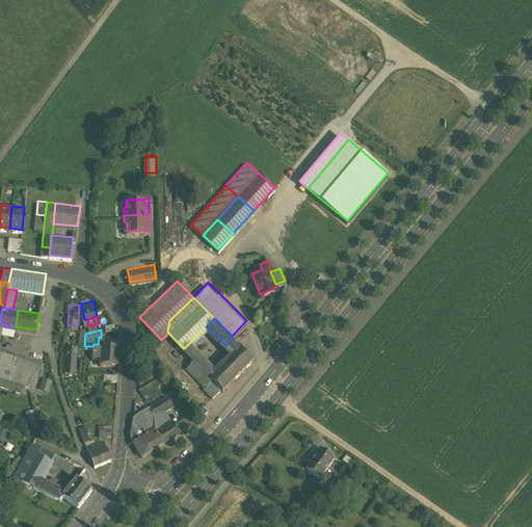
[(253,357),(233,338),(225,345),(230,349),(225,352),(229,356),(220,363),(233,376),(253,357)]
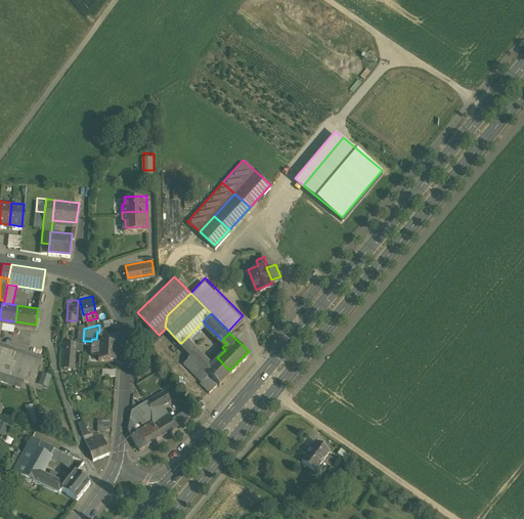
[(212,363),(186,338),(181,343),(190,352),(209,371),(217,380),(218,381),(223,376),(212,363)]
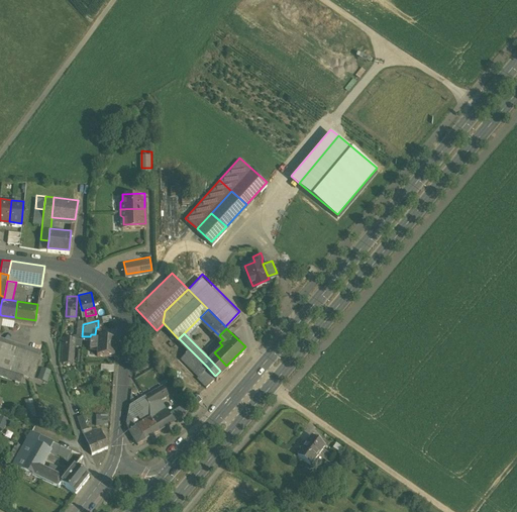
[(74,335),(64,334),(62,359),(72,360),(74,335)]
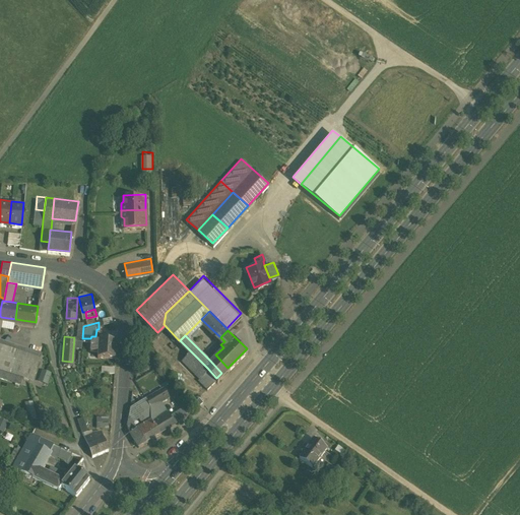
[(95,336),(91,336),(90,338),(90,347),(99,347),(98,353),(116,355),(117,338),(95,336)]
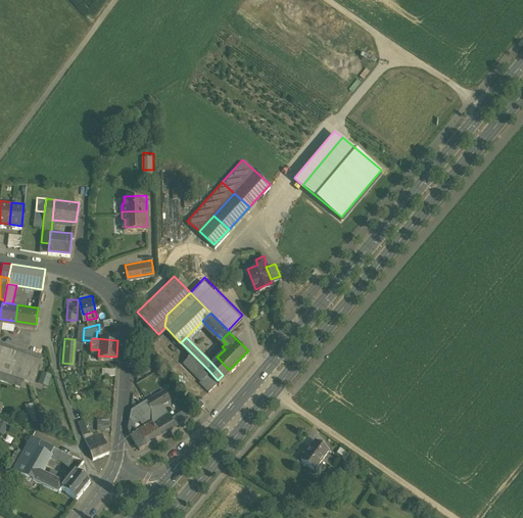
[(42,352),(0,339),(0,367),(34,378),(42,352)]
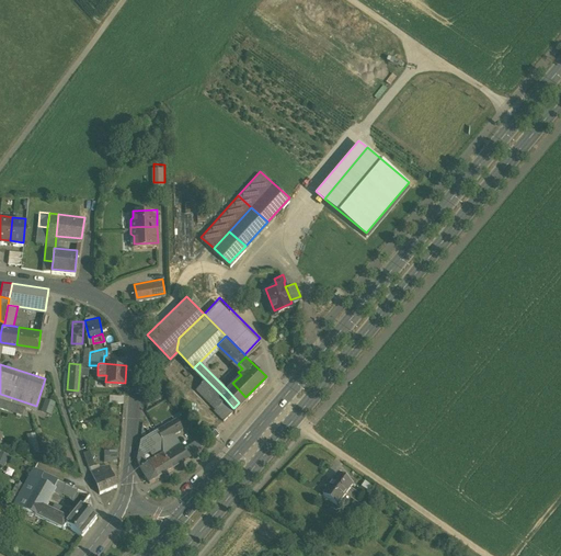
[(224,397),(204,377),(197,385),(216,405),(224,397)]
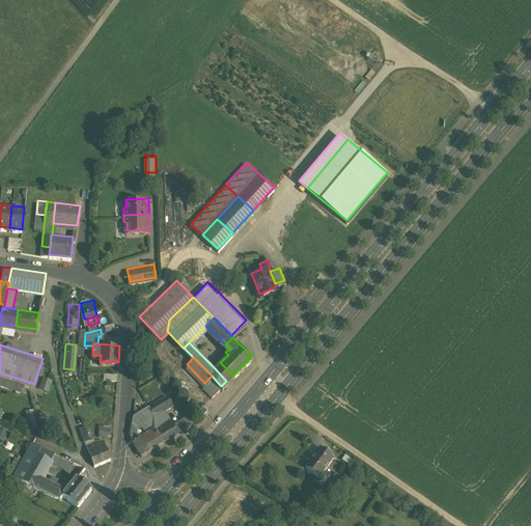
[(232,376),(220,362),(215,368),(226,381),(232,376)]
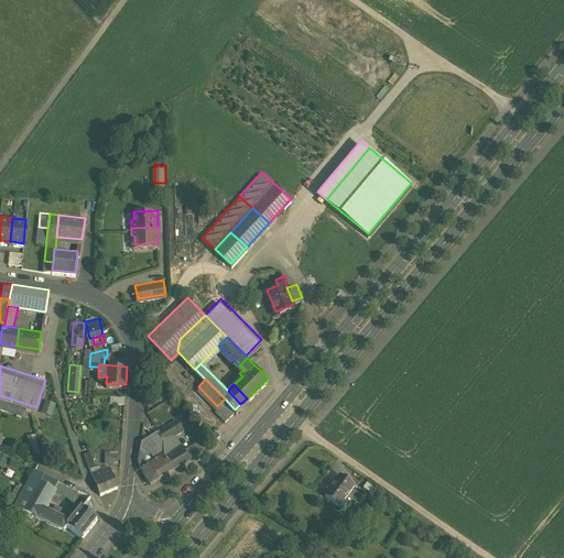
[(41,408),(52,412),(55,398),(45,395),(41,408)]
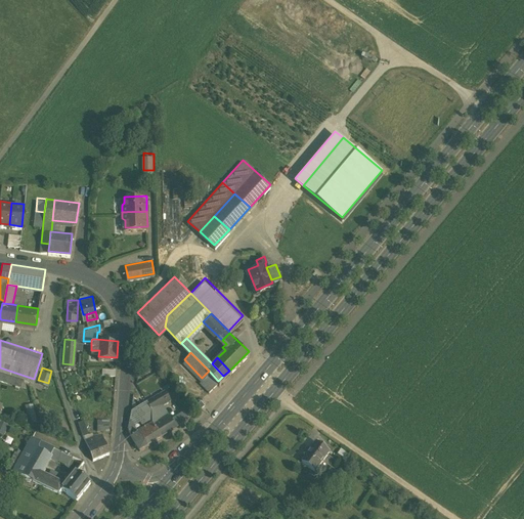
[(202,378),(200,380),(209,389),(217,380),(209,371),(202,378)]
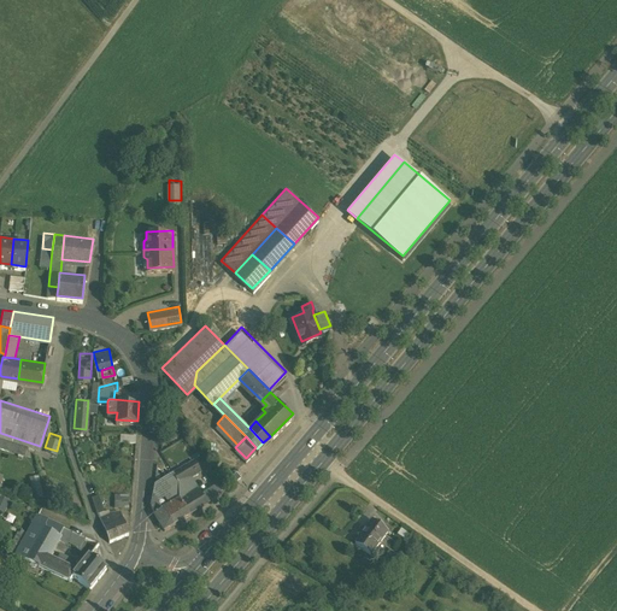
[(194,457),(172,469),(178,480),(191,474),(200,466),(194,457)]
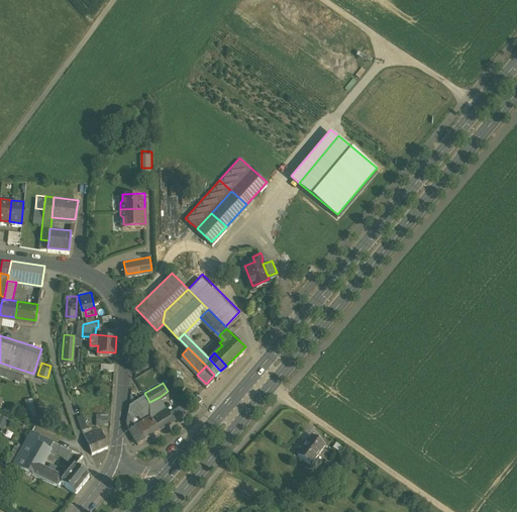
[(144,393),(138,397),(143,406),(149,402),(144,393)]
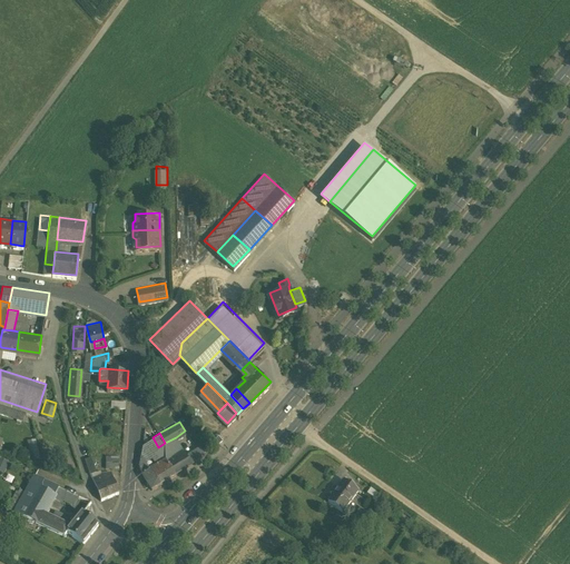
[(153,437),(143,443),(139,463),(147,457),(158,447),(153,437)]
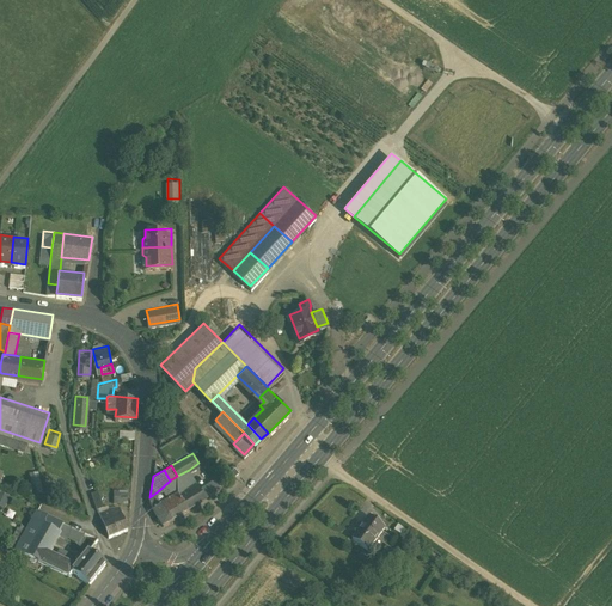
[(189,470),(177,476),(178,490),(195,481),(189,470)]
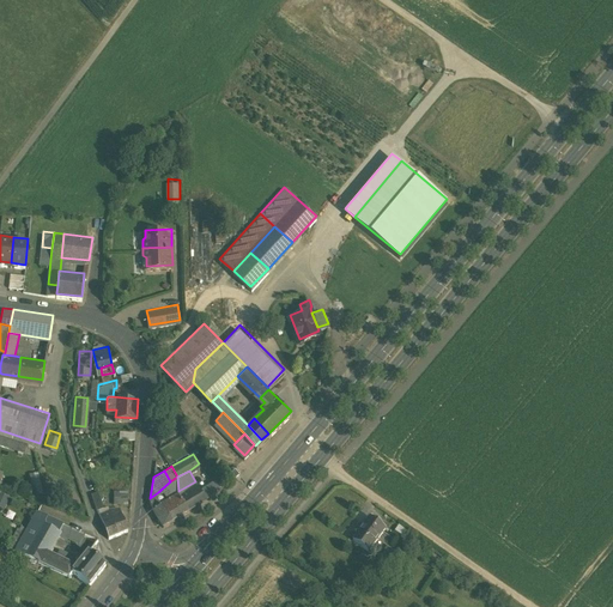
[(219,475),(206,484),(212,491),(224,483),(219,475)]
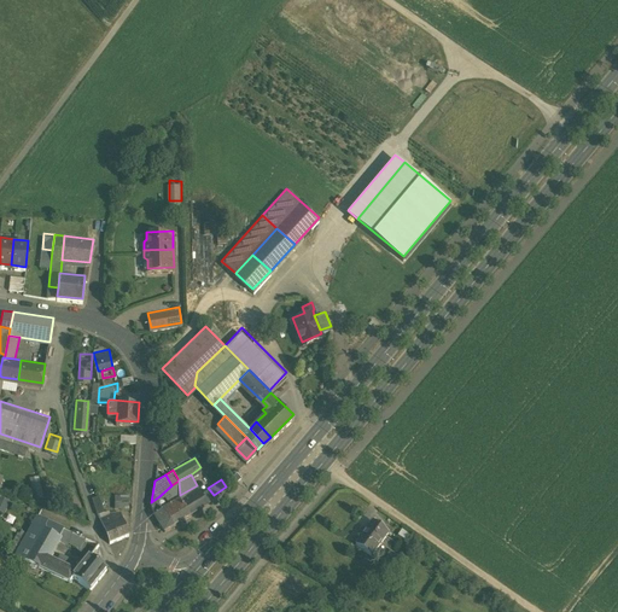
[(197,485),(180,495),(191,512),(207,500),(202,491),(197,485)]
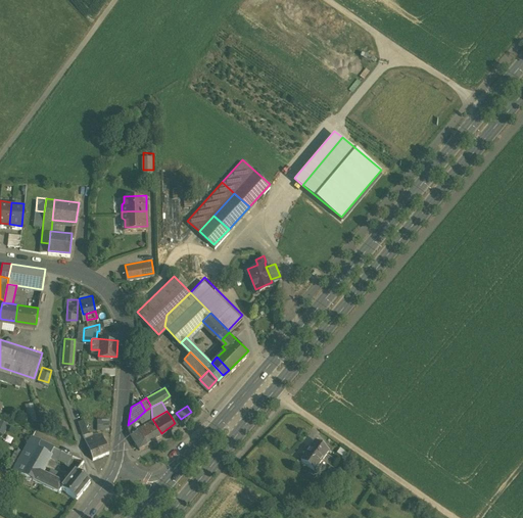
[(181,419),(176,413),(171,416),(175,423),(181,419)]
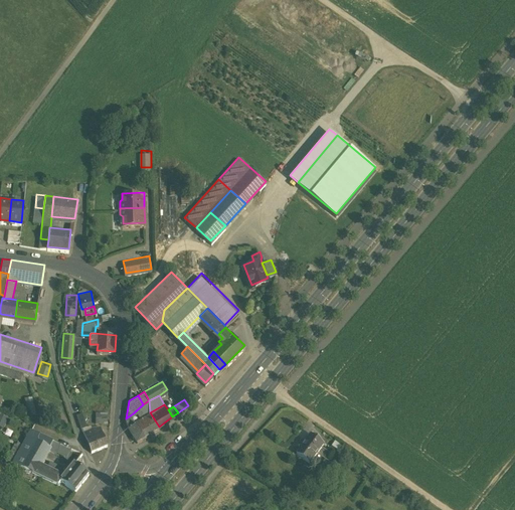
[(97,409),(97,420),(108,420),(109,409),(97,409)]
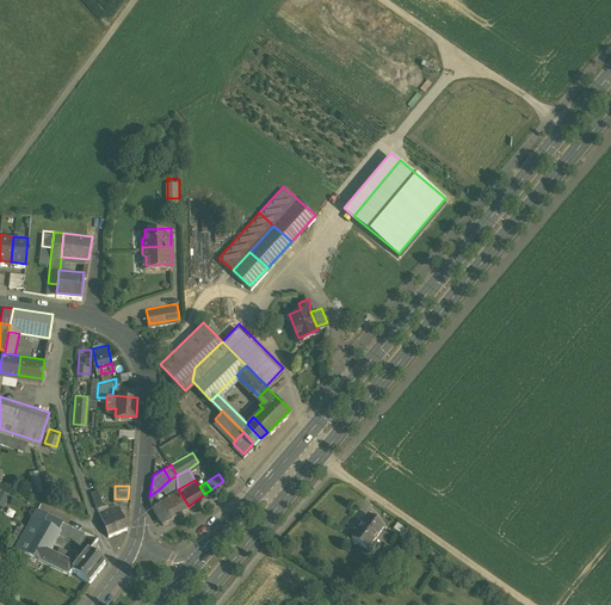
[(97,487),(91,489),(97,505),(103,502),(97,487)]
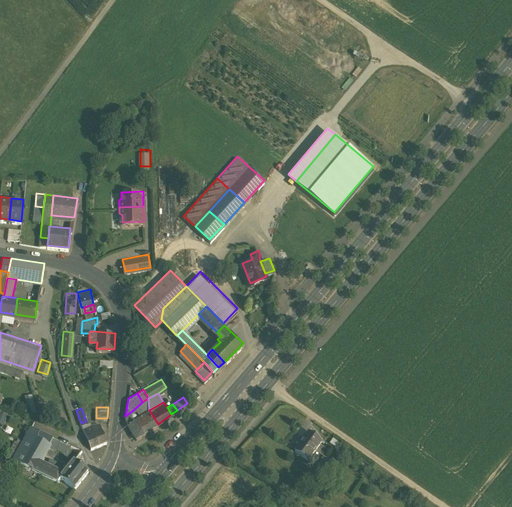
[(135,419),(128,423),(136,437),(158,424),(149,410),(135,419)]
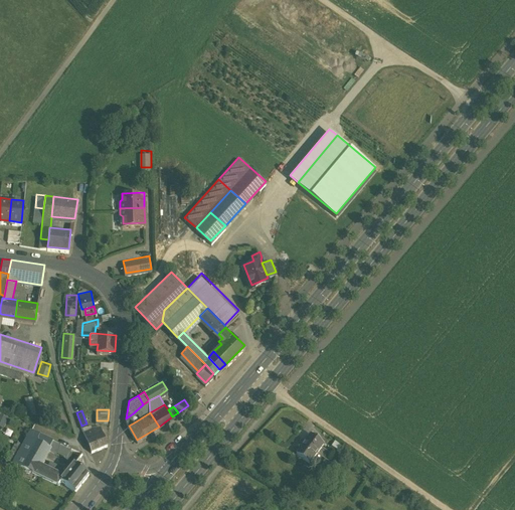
[(126,418),(129,426),(136,421),(133,413),(126,418)]
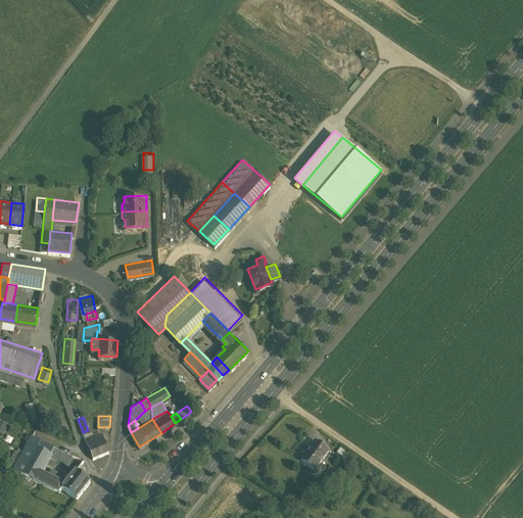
[(108,450),(101,430),(100,430),(93,430),(94,432),(101,453),(108,450)]
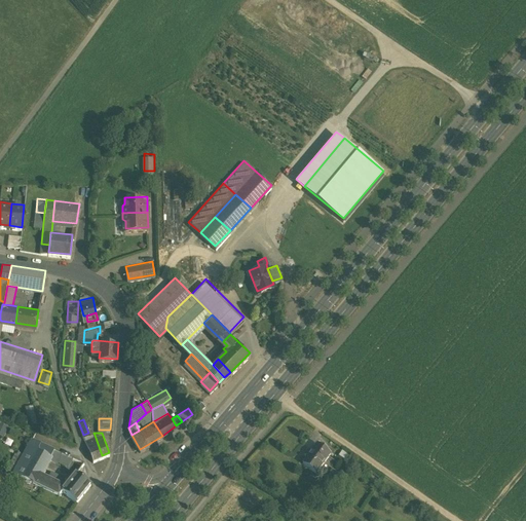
[(32,438),(26,435),(19,448),(25,450),(32,438)]
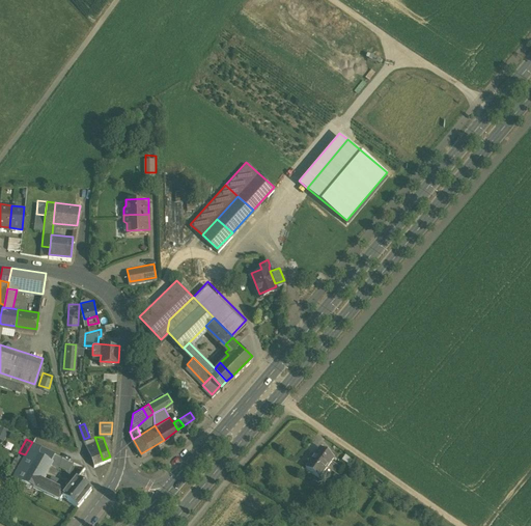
[(95,439),(86,442),(94,463),(103,460),(95,439)]
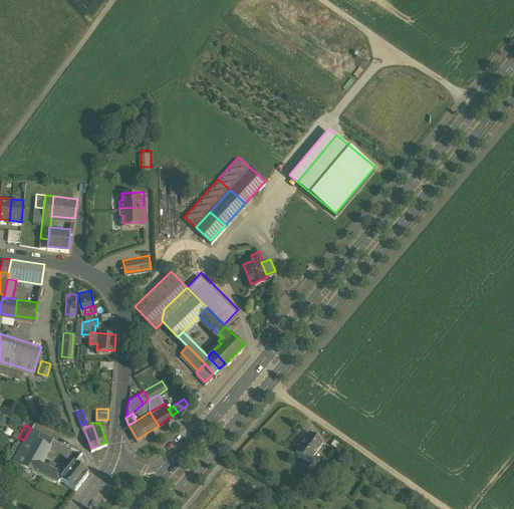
[(55,438),(31,427),(22,443),(14,459),(22,463),(28,451),(35,455),(38,451),(44,454),(49,445),(51,446),(55,438)]
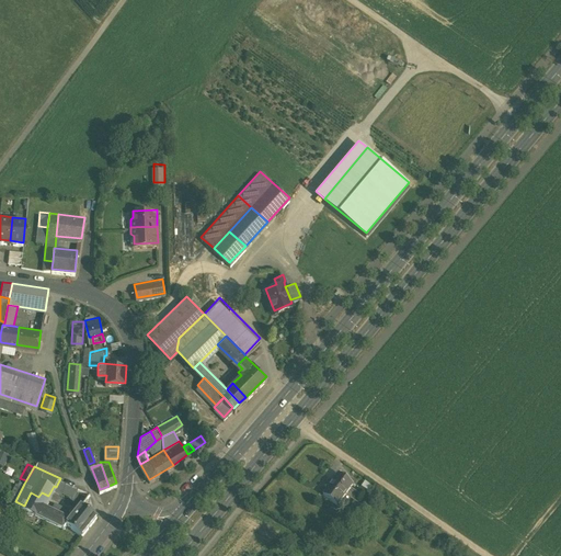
[(338,469),(322,490),(336,501),(351,483),(352,479),(338,469)]
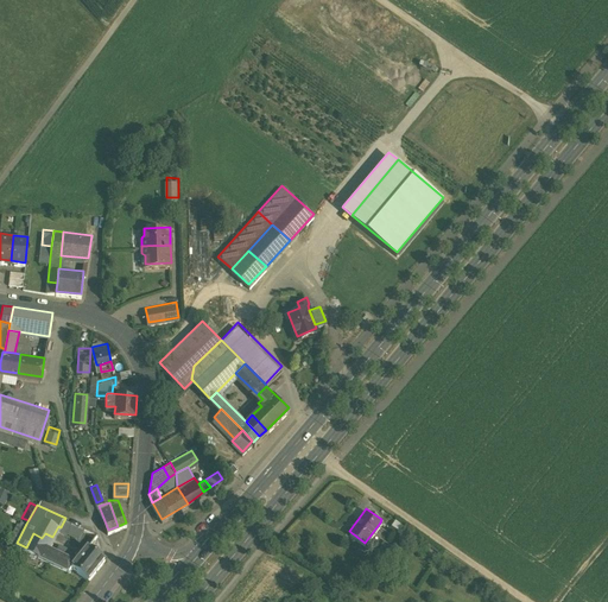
[(71,521),(65,518),(61,527),(68,530),(71,521)]
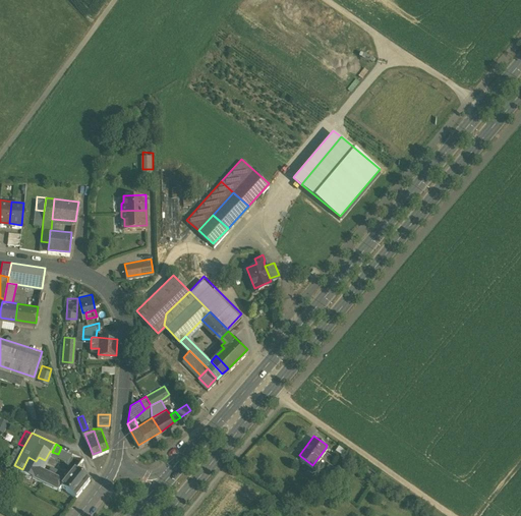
[(17,446),(16,445),(7,461),(14,465),(22,449),(17,446)]
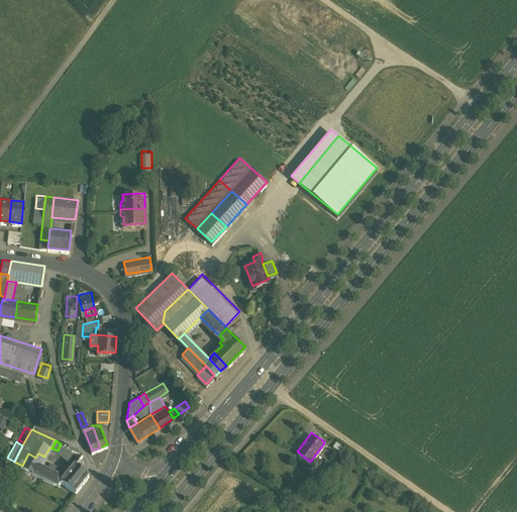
[(323,444),(310,462),(315,466),(328,448),(323,444)]
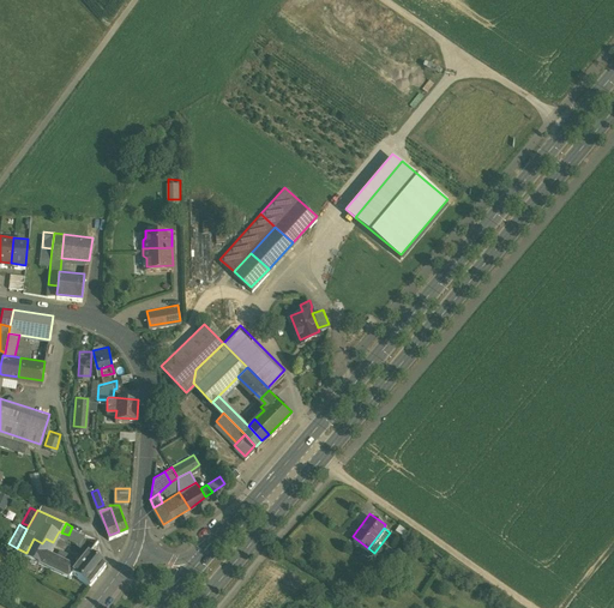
[(42,543),(34,539),(26,553),(31,555),(30,559),(34,560),(36,558),(42,560),(47,551),(48,551),(53,542),(46,539),(42,543)]
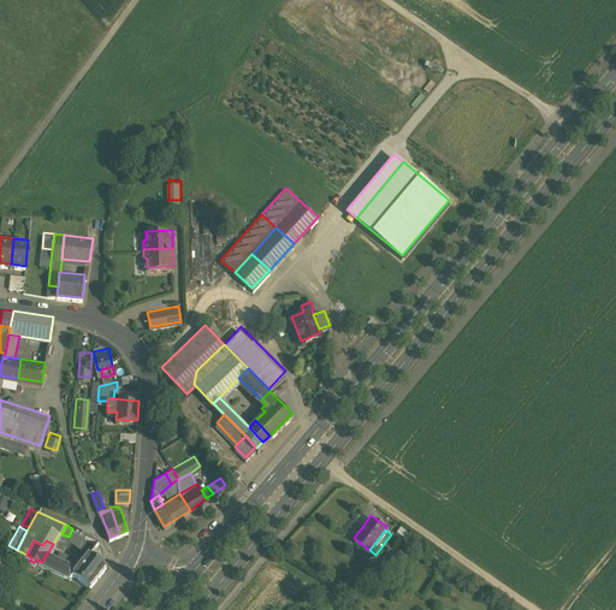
[(75,556),(59,549),(57,556),(76,566),(83,557),(77,552),(75,556)]
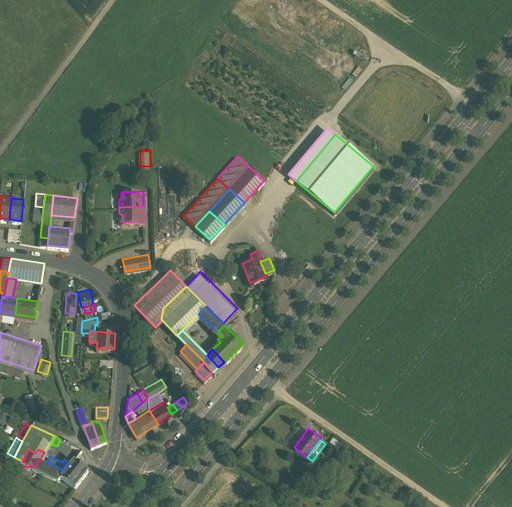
[(88,469),(73,457),(69,463),(63,470),(59,474),(61,475),(74,486),(88,469)]
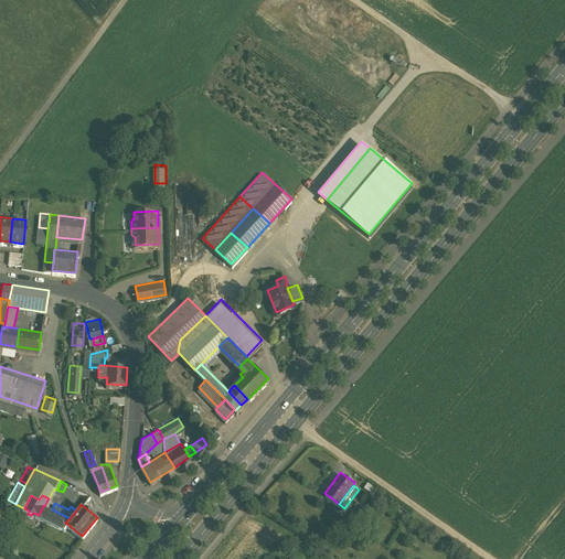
[(44,506),(43,506),(39,515),(64,528),(67,524),(65,523),(70,518),(52,509),(44,506)]
